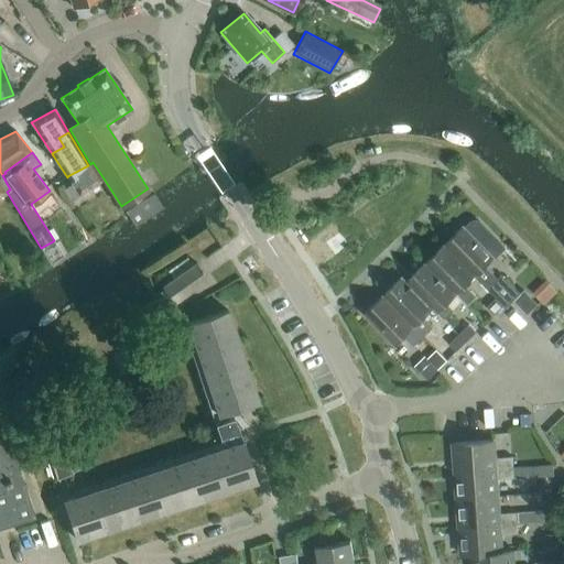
[(78,194),(104,179),(93,162),(90,164),(88,165),(67,176),(67,177),(72,183),(63,188),(71,199),(78,194)]
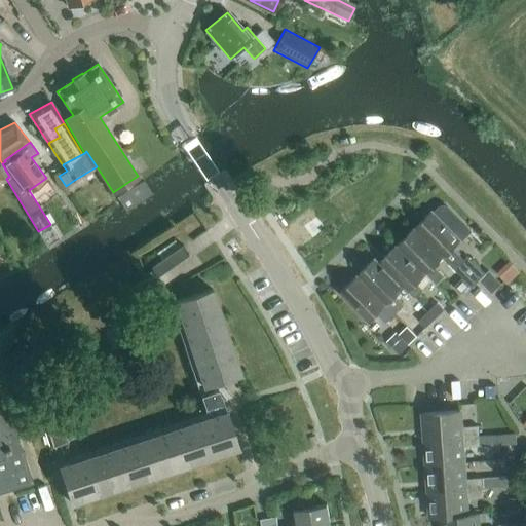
[(144,179),(116,196),(118,199),(121,203),(124,209),(124,210),(152,192),(144,179)]
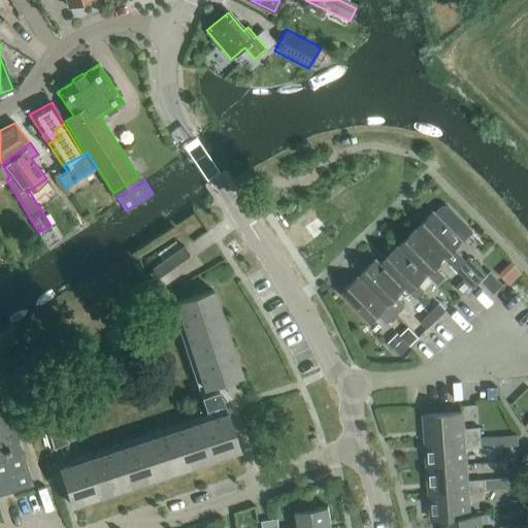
[(438,207),(434,212),(433,211),(415,229),(444,259),(464,278),(470,286),(472,288),(486,275),(469,258),(465,261),(454,250),(472,231),(449,206),(447,206),(444,205),(443,205),(441,205),(440,206),(438,207)]
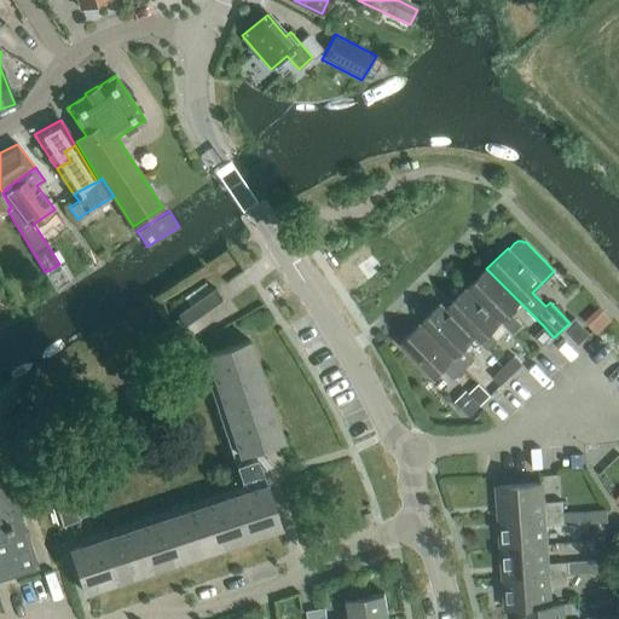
[(45,272),(45,273),(55,290),(70,281),(58,265),(45,272)]
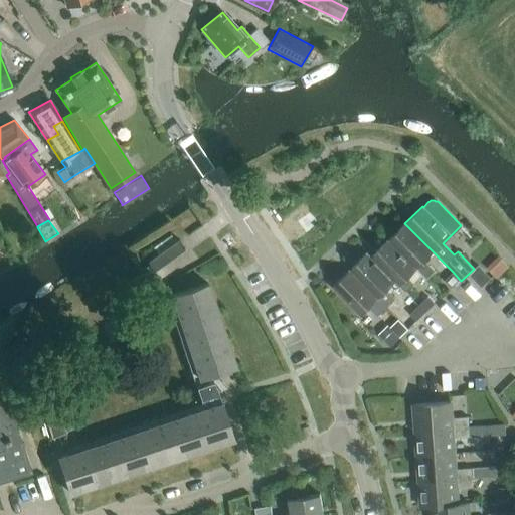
[(425,260),(434,252),(404,223),(387,240),(415,270),(416,269),(426,279),(436,270),(425,260)]
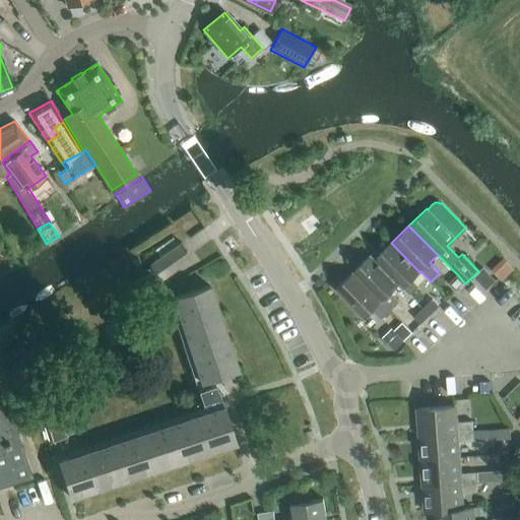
[(178,245),(173,238),(154,250),(159,257),(149,265),(150,266),(142,272),(155,291),(164,284),(160,279),(192,257),(181,243),(178,245)]
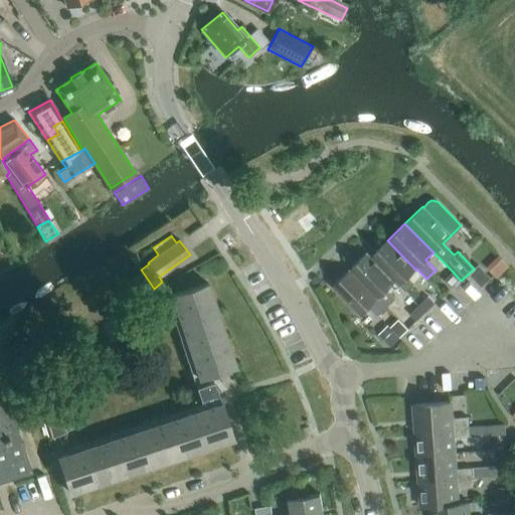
[(408,277),(415,270),(387,240),(371,256),(366,252),(394,282),(404,292),(414,283),(408,277)]
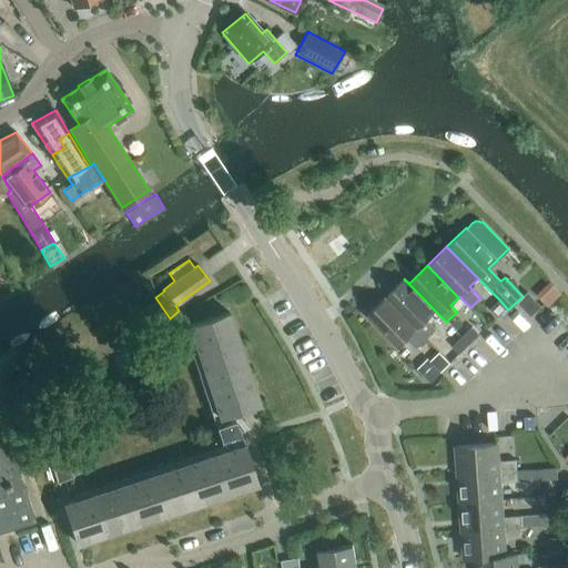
[(426,320),(435,311),(404,279),(385,297),(425,338),(435,330),(426,320)]
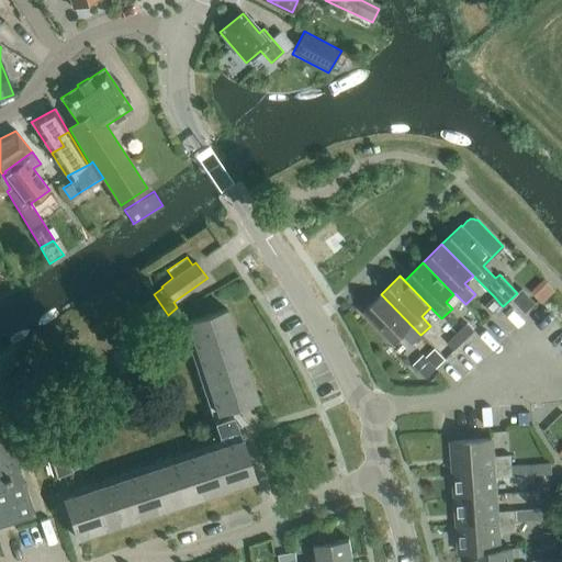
[(412,345),(420,335),(381,294),(361,313),(392,345),(402,335),(412,345)]
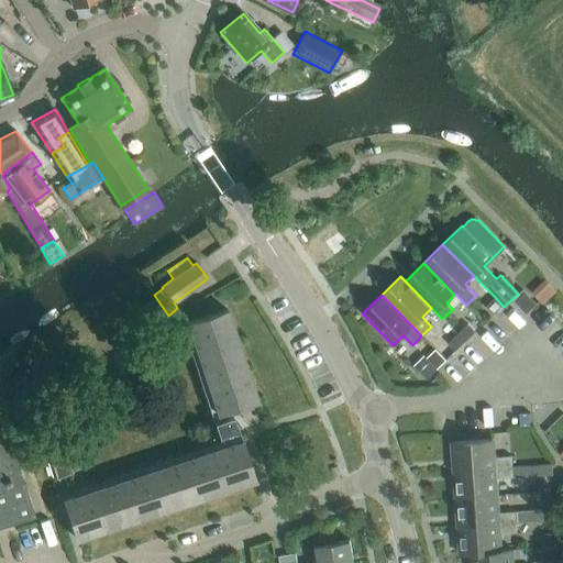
[(492,315),(501,305),(495,297),(485,307),(492,315)]
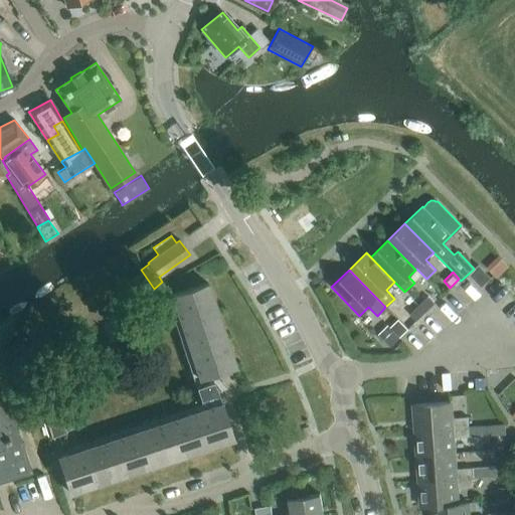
[(180,319),(216,308),(207,284),(172,295),(180,319)]
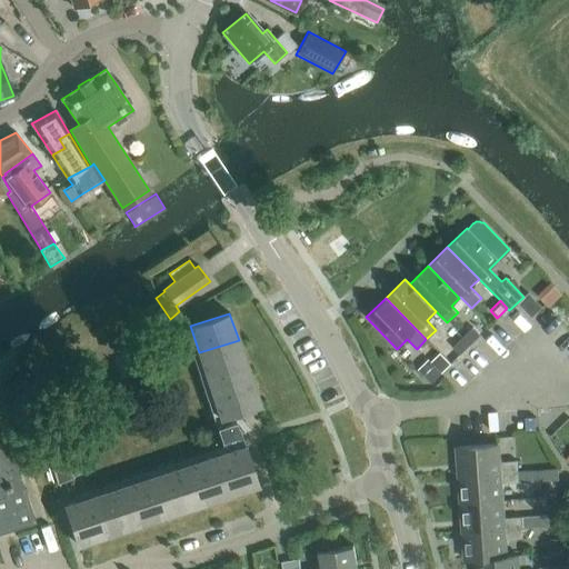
[(462,338),(469,345),(479,336),(472,328),(462,338)]
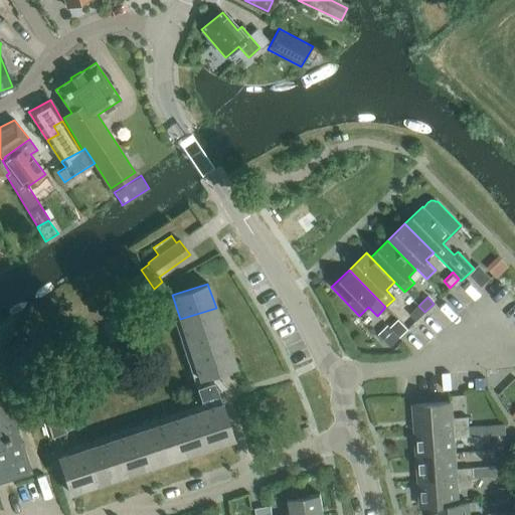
[(415,321),(424,312),(418,306),(409,315),(415,321)]
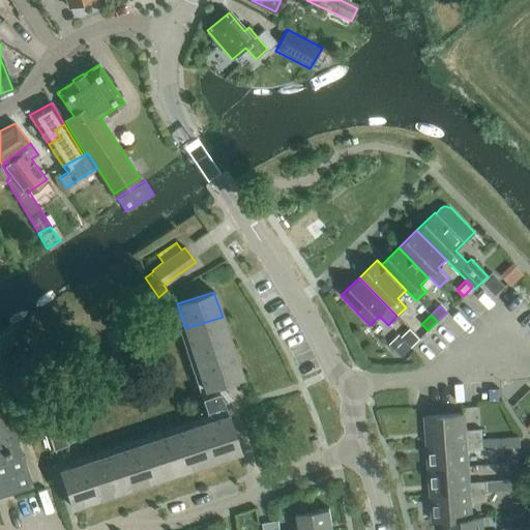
[(197,363),(234,352),(223,317),(185,328),(197,363)]
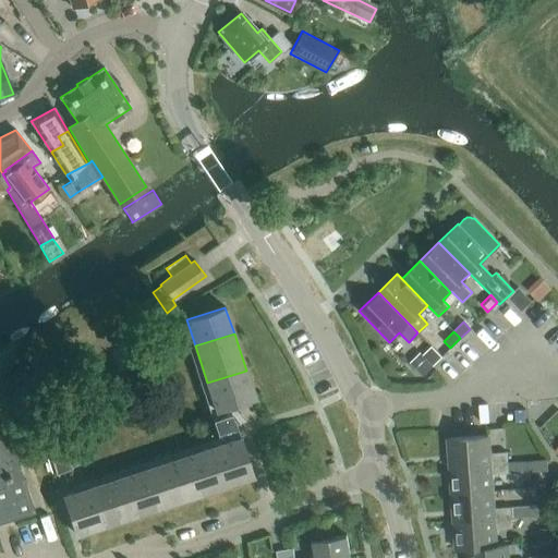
[(447,351),(439,343),(434,349),(443,356),(447,351)]
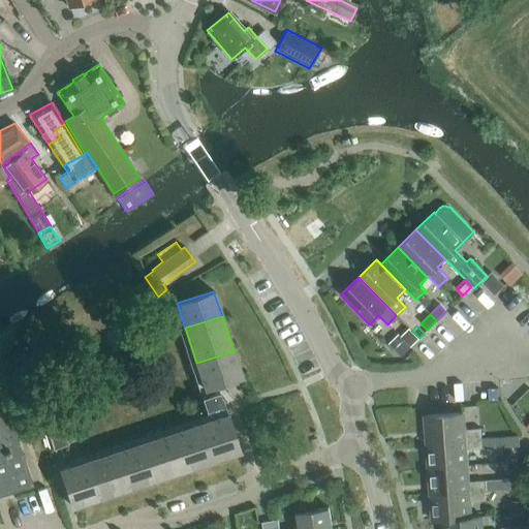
[(413,344),(419,338),(411,331),(408,328),(402,334),(413,344)]
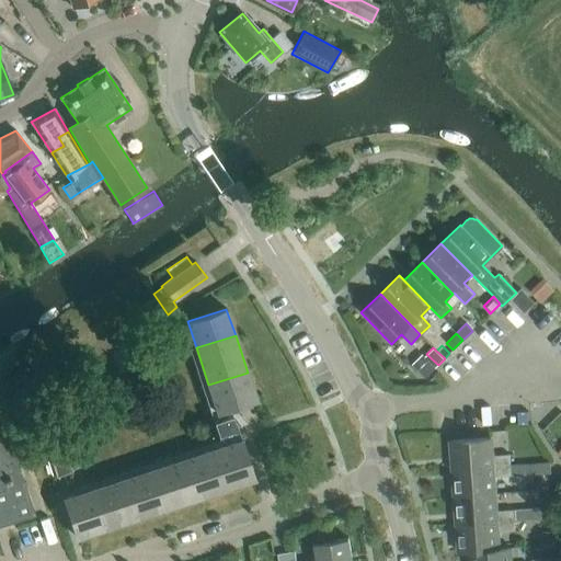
[(424,378),(435,368),(427,361),(418,370),(424,378)]
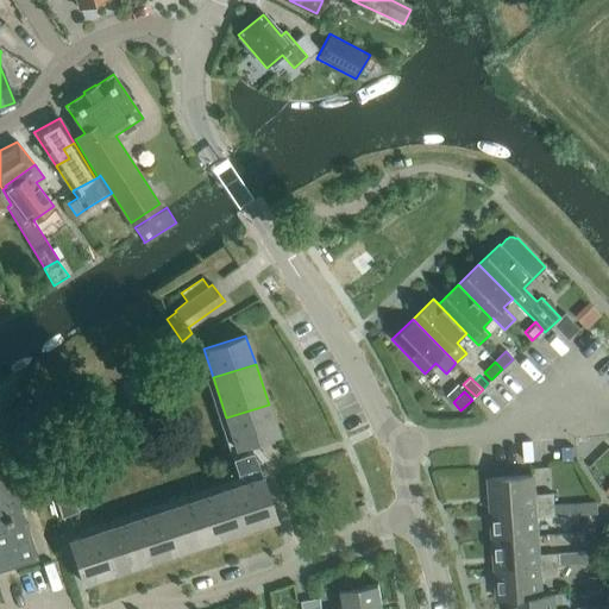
[(269,405),(226,418),(234,446),(228,447),(237,472),(252,468),(253,468),(258,466),(251,443),(278,433),(269,405)]
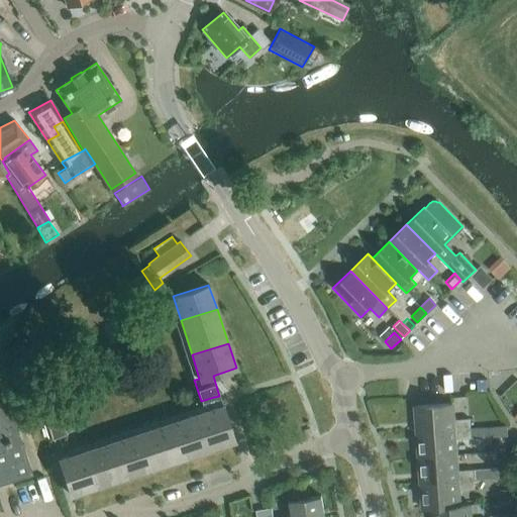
[(0,485),(33,475),(0,371),(0,485)]
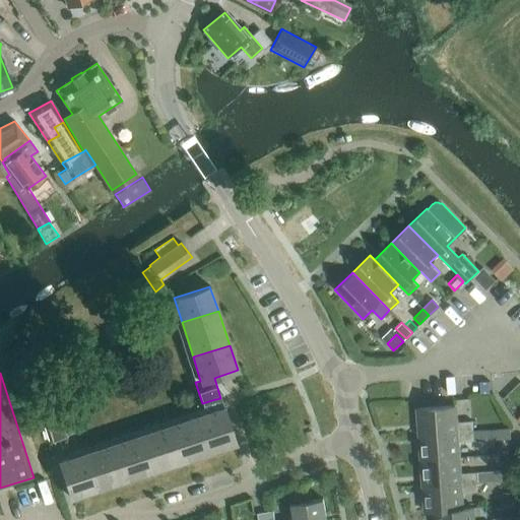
[(454,406),(417,408),(419,435),(472,431),(472,421),(455,423),(454,406)]
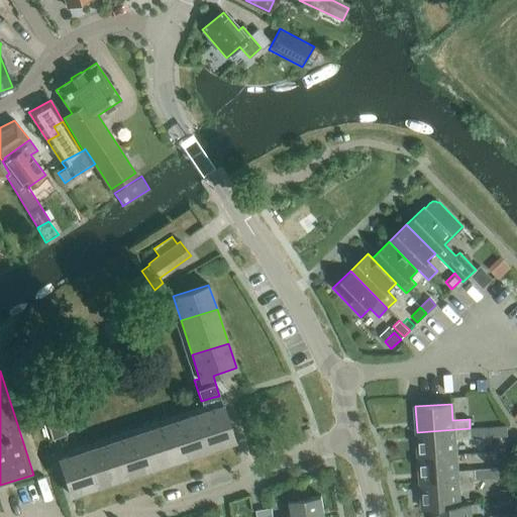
[(206,449),(234,440),(222,405),(195,414),(206,449)]
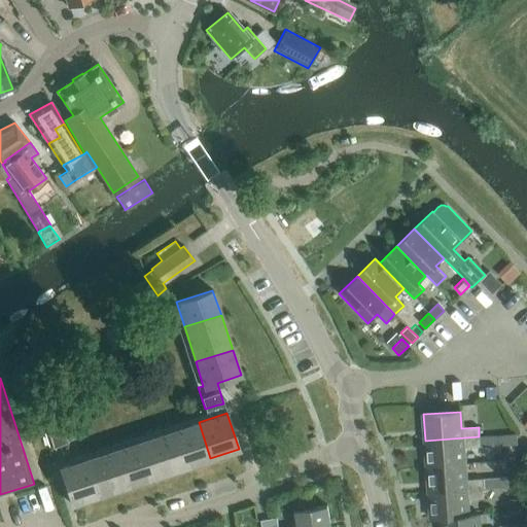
[(54,449),(68,444),(60,418),(44,423),(54,449)]
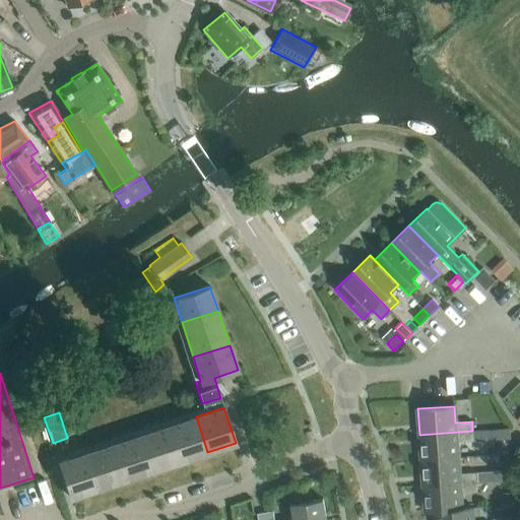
[(181,461),(207,452),(196,416),(169,426),(181,461)]
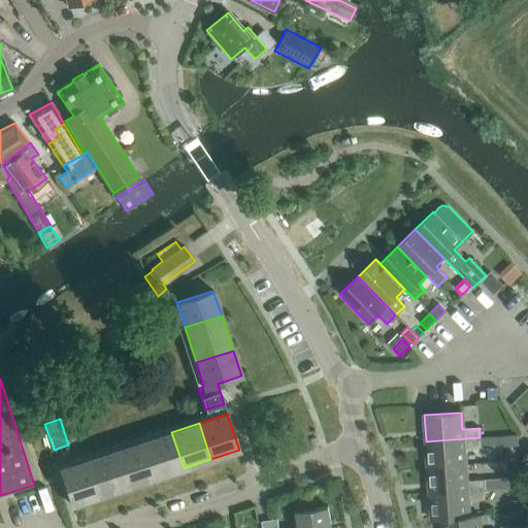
[(156,477),(184,468),(171,432),(143,441),(156,477)]
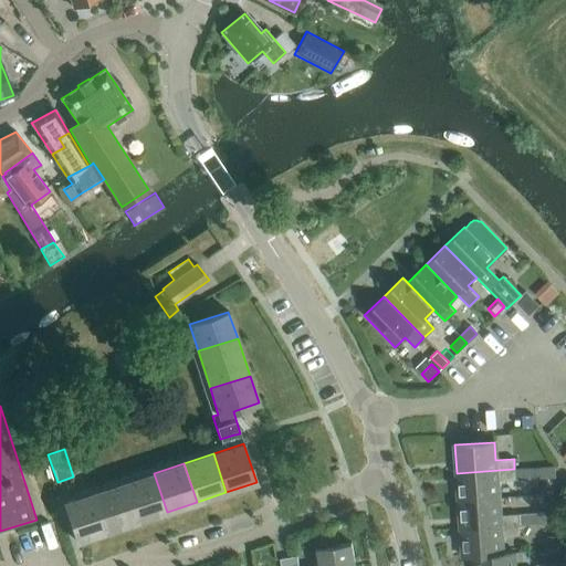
[(514,469),(457,473),(459,501),(499,499),(498,481),(515,480),(514,469)]
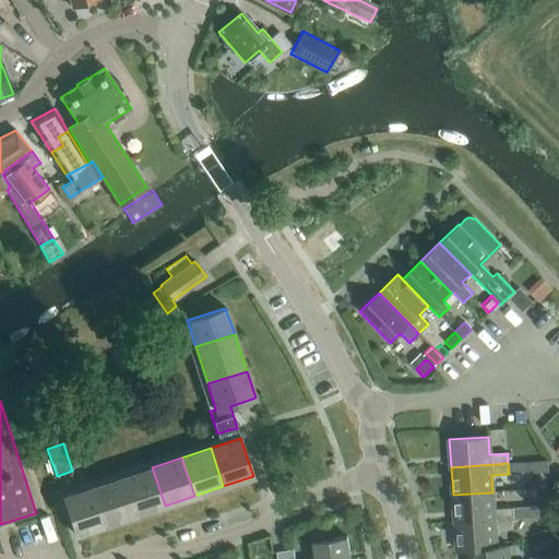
[(135,515),(165,506),(152,467),(122,477),(135,515)]
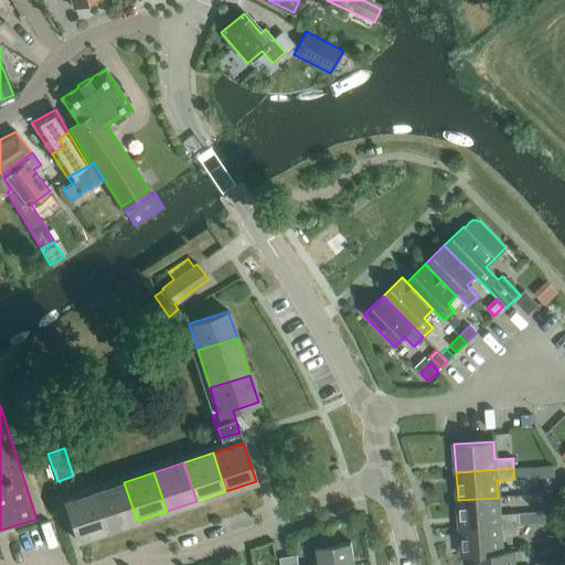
[(107,531),(137,521),(124,482),(94,491),(107,531)]
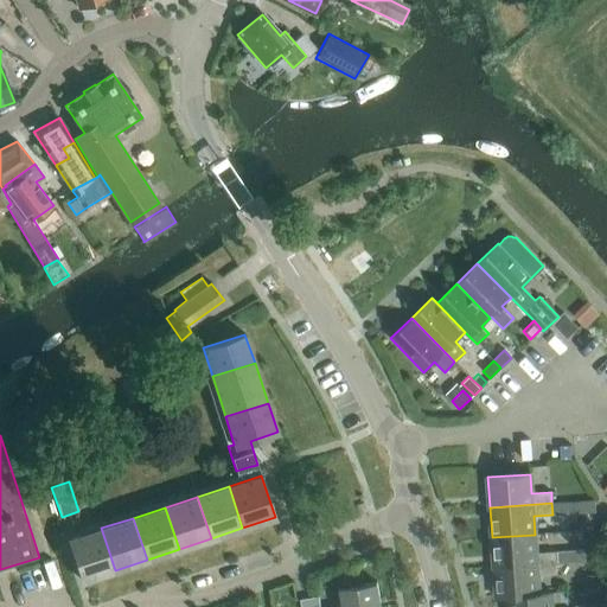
[(101,528),(69,538),(82,581),(115,570),(101,528)]
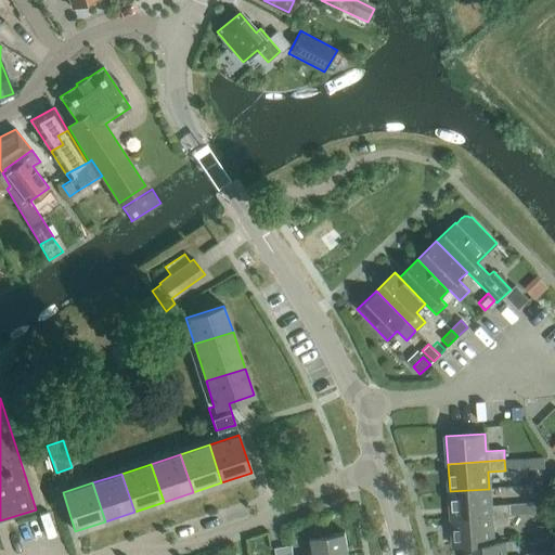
[(489,489),(450,491),(451,518),(508,515),(507,504),(490,505),(489,489)]
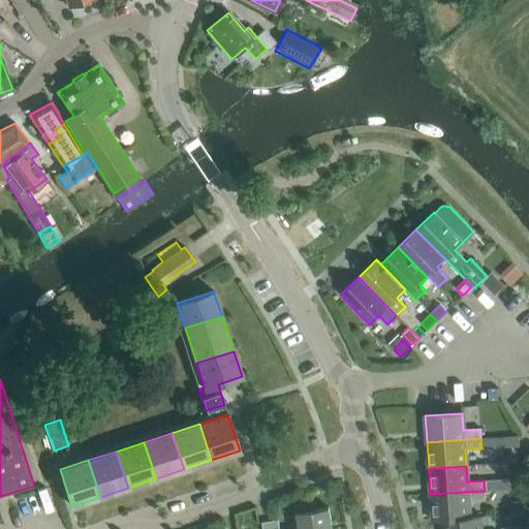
[(509,478),(484,480),(485,491),(509,489),(509,478)]
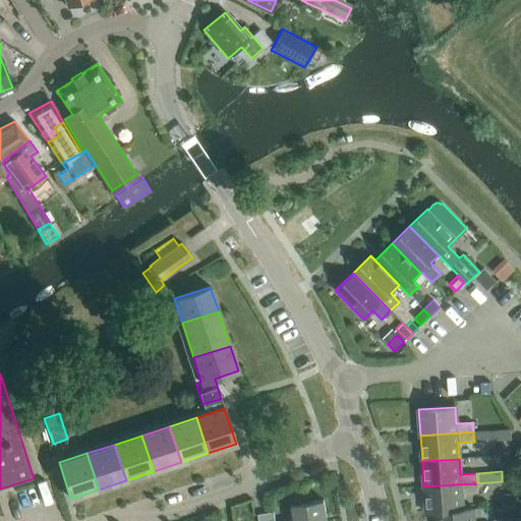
[(477,483),(423,486),(425,513),(436,512),(462,510),(461,495),(478,493),(477,483)]
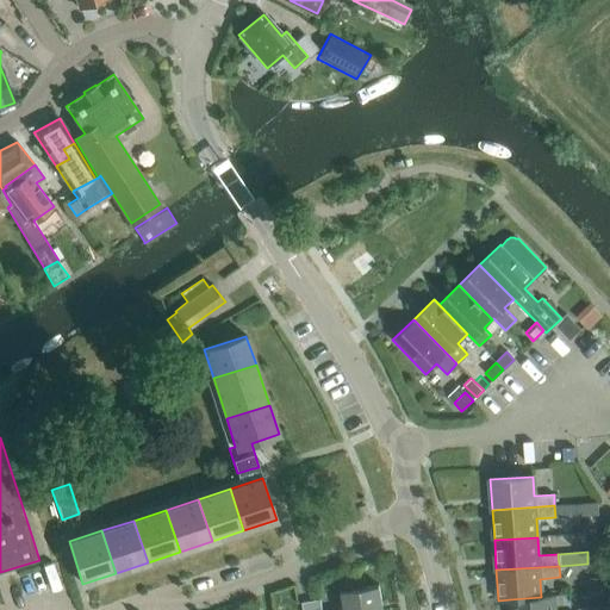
[(604,592),(603,578),(589,579),(589,593),(604,592)]
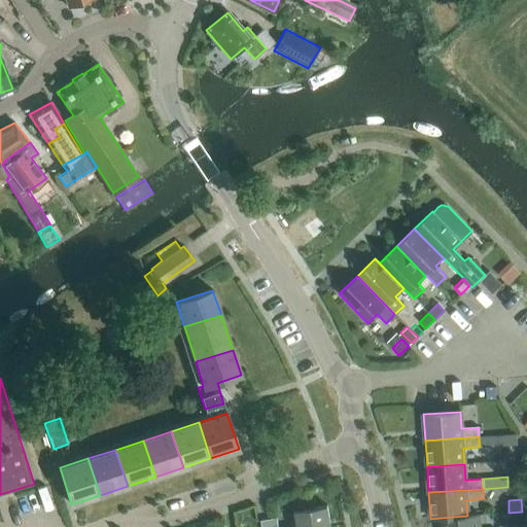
[(330,526),(327,505),(295,511),(299,526),(292,526),(278,526),(277,518),(260,521),(261,526),(330,526)]
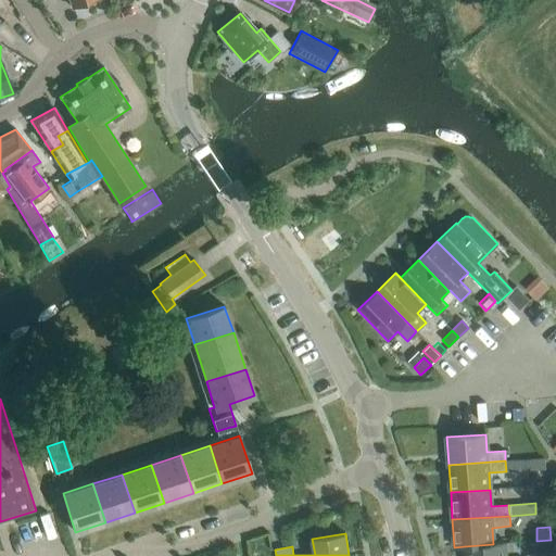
[(493,544),(465,546),(465,555),(505,555),(504,543),(493,544)]
